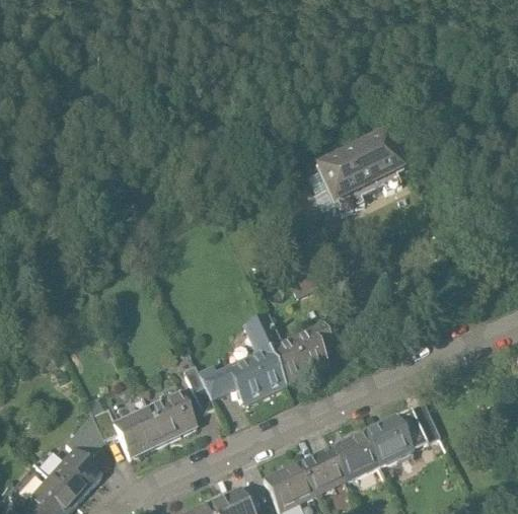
[(388,125),(312,161),(317,171),(325,188),(333,201),(337,199),(342,209),(361,200),(358,194),(383,180),(387,188),(400,181),(394,170),(408,164),(388,125)]
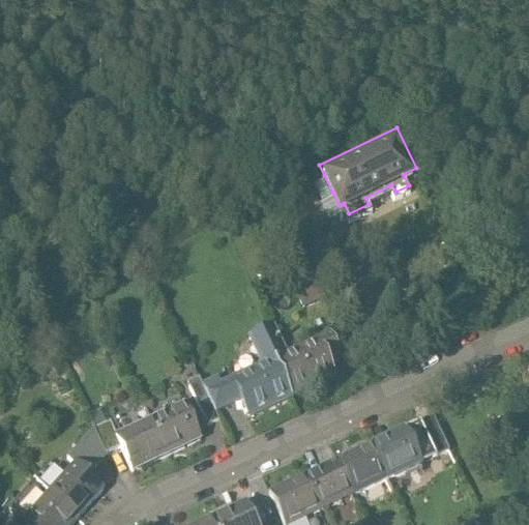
[(332,192),(324,175),(315,179),(323,196),(332,192)]
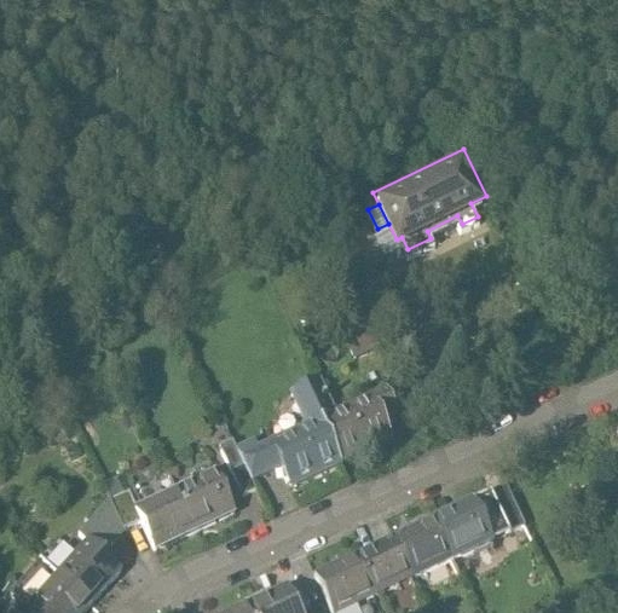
[(321,376),(292,389),(305,420),(322,411),(335,405),(321,376)]
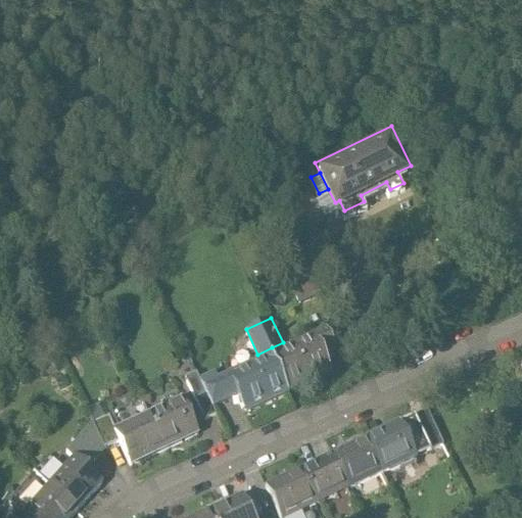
[(325,323),(290,339),(307,375),(330,365),(322,349),(335,343),(325,323)]
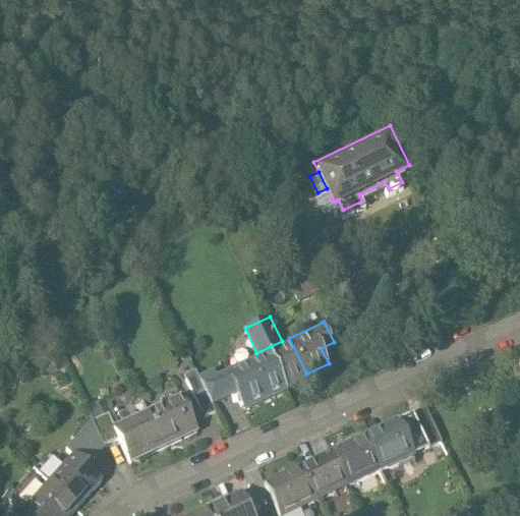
[(306,374),(289,338),(282,341),(271,346),(288,383),(306,374)]
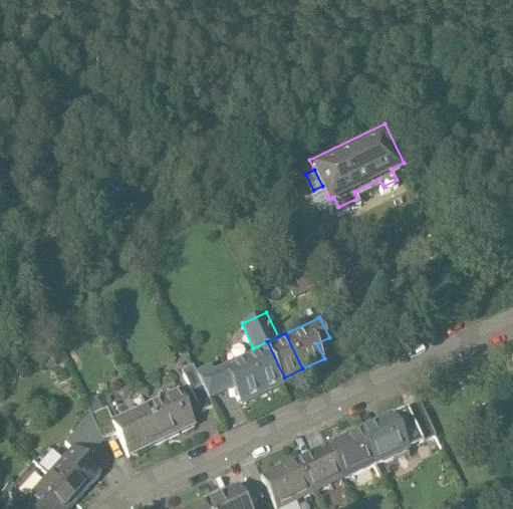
[(253,348),(241,353),(258,390),(284,377),(267,341),(253,348)]
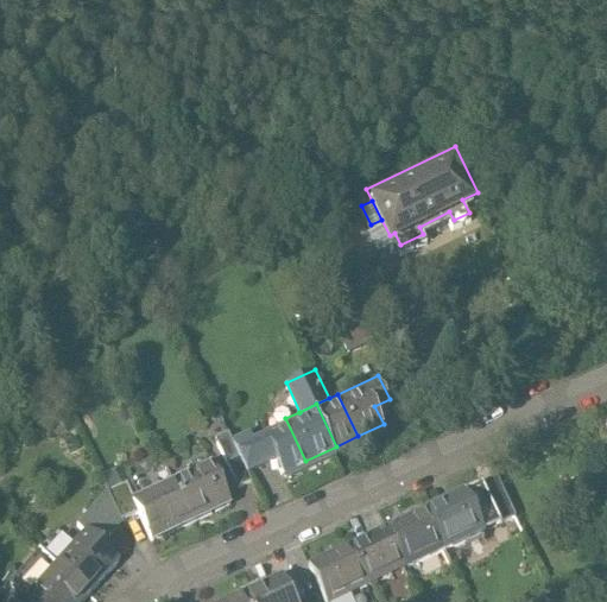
[(305,461),(285,418),(252,433),(248,425),(229,435),(245,466),(274,451),(284,471),(305,461)]
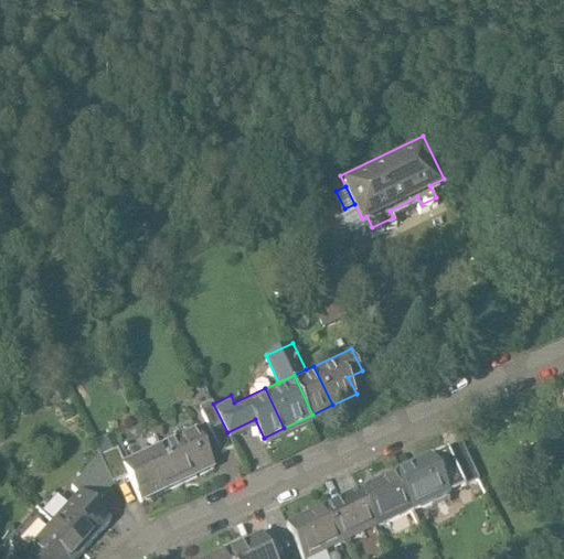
[(227,432),(213,404),(210,398),(198,404),(220,448),(232,441),(227,432)]
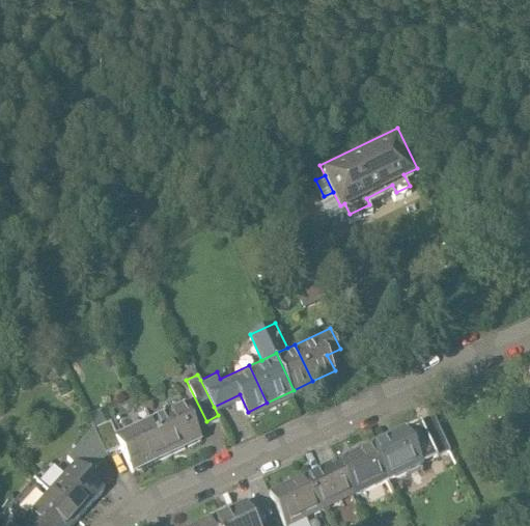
[(184,400),(150,416),(167,452),(200,437),(184,400)]
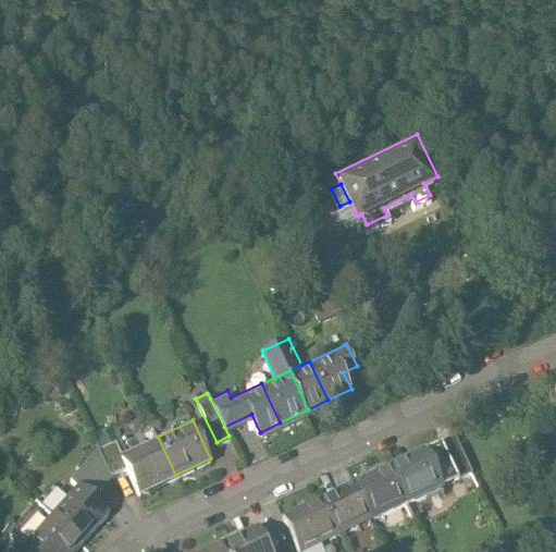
[(471,465),(455,430),(443,437),(458,470),(471,465)]
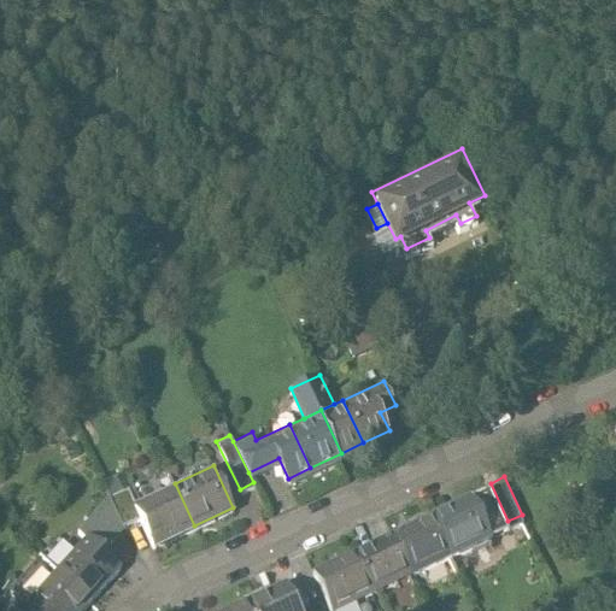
[(88,538),(100,548),(122,524),(139,517),(133,503),(141,499),(134,483),(107,495),(78,527),(88,538)]
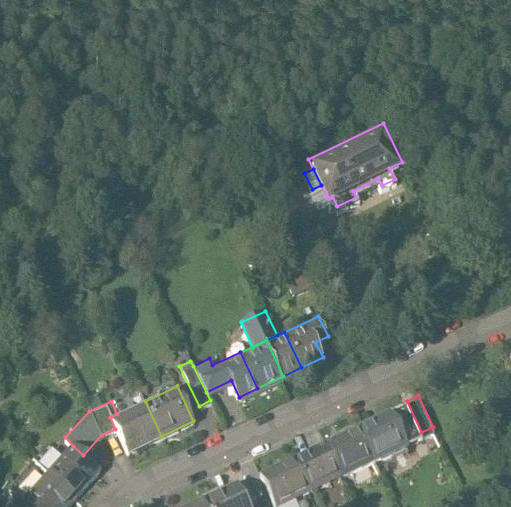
[(115,429),(126,452),(161,436),(145,401),(117,414),(110,417),(115,429)]
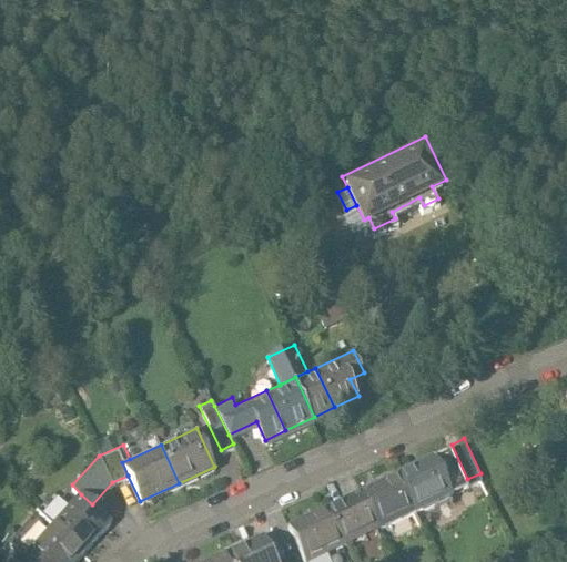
[(452,445),(398,469),(415,503),(452,487),(467,479),(452,445)]
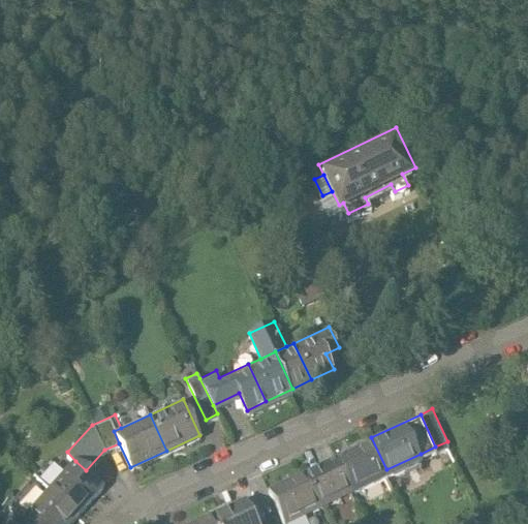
[(371,437),(338,453),(352,485),(386,469),(371,437)]
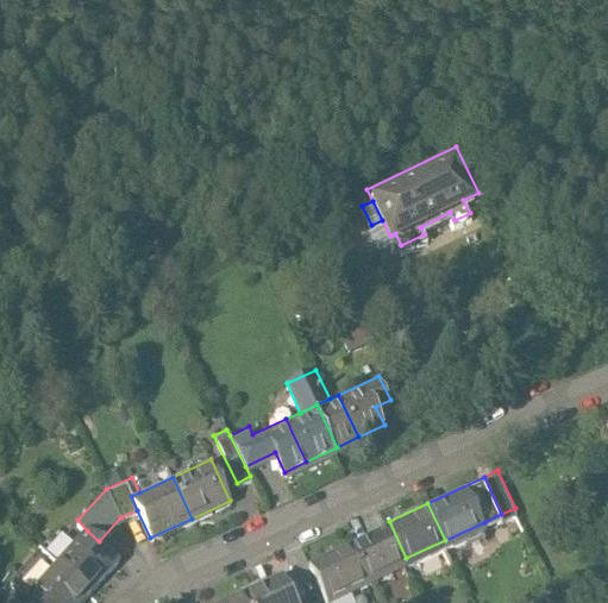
[(389,521),(349,539),(367,577),(406,558),(389,521)]
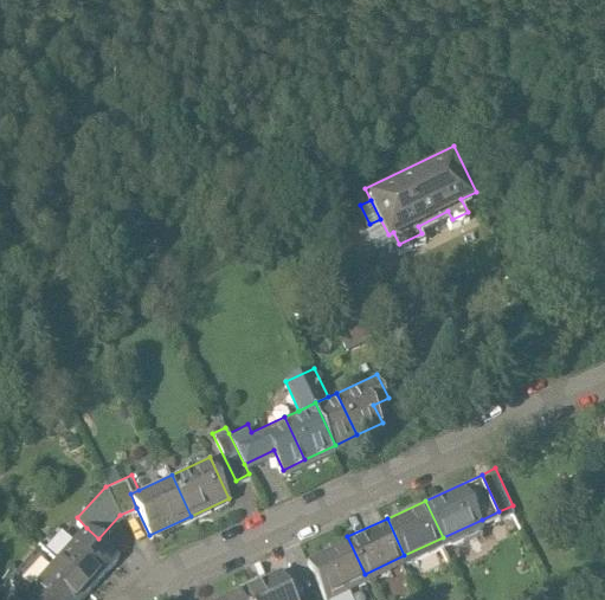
[(56,524),(38,544),(56,560),(73,541),(56,524)]
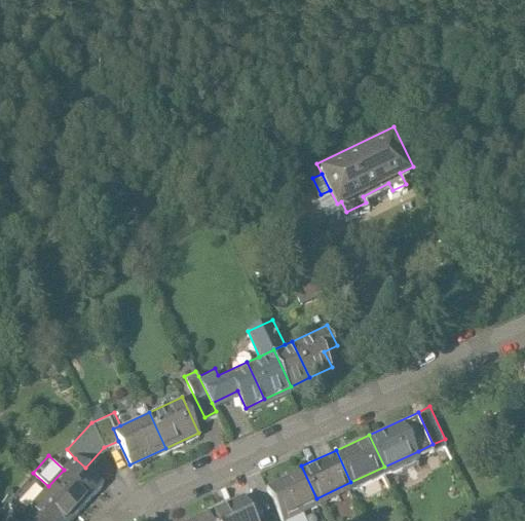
[(64,470),(48,486),(78,513),(104,484),(85,468),(75,458),(64,470)]
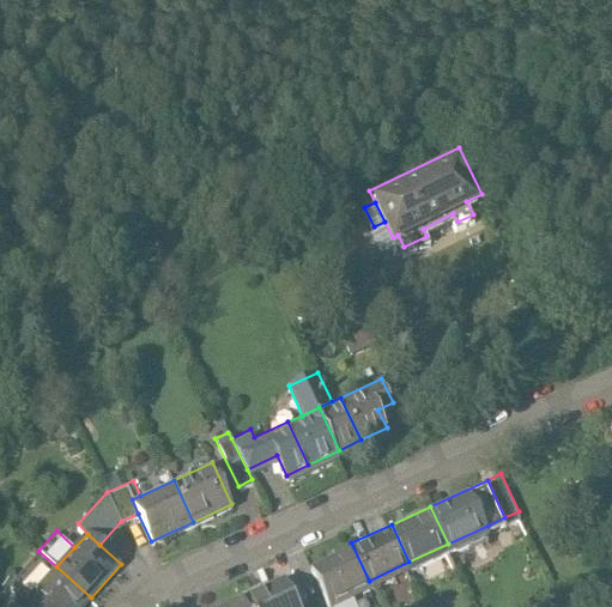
[(351,542),(310,562),(328,600),(369,581),(351,542)]
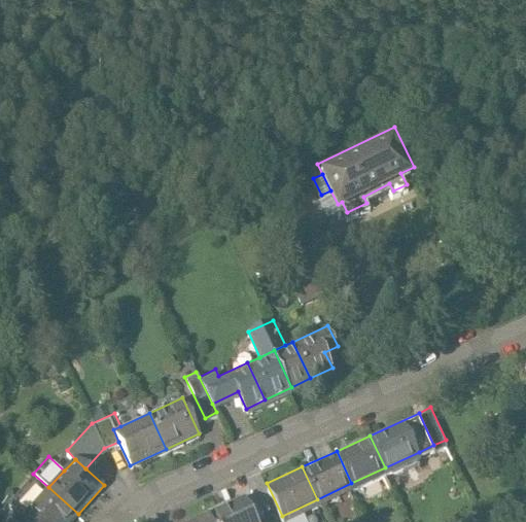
[(8,501),(24,515),(48,487),(33,474),(8,501)]
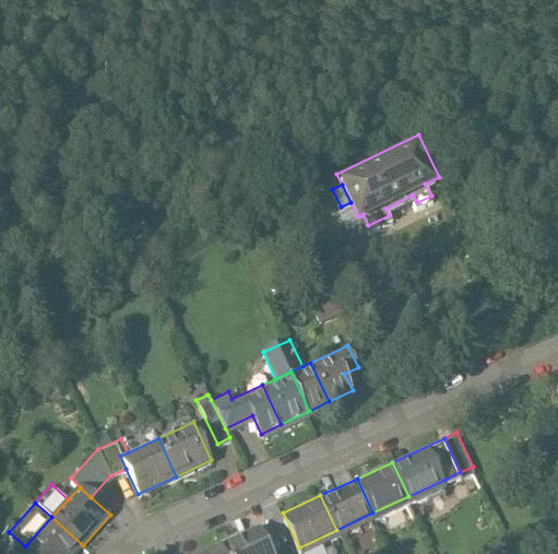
[(51,517),(25,546),(33,553),(74,553),(83,545),(51,517)]
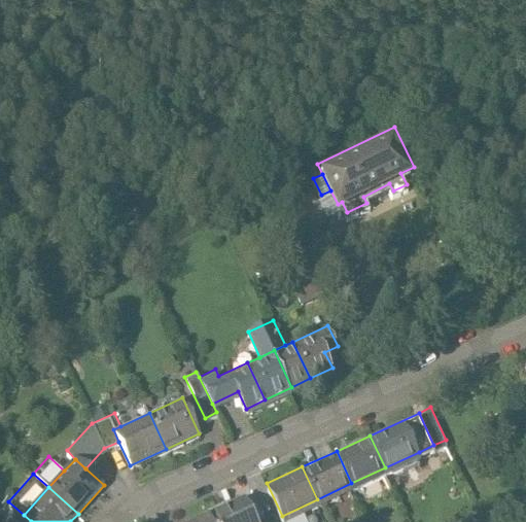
[(254,490),(244,495),(253,516),(264,511),(254,490)]
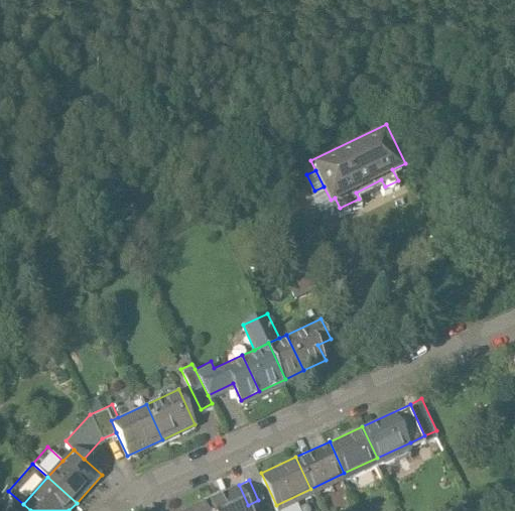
[(239,485),(205,500),(209,510),(251,510),(248,505),(239,485)]
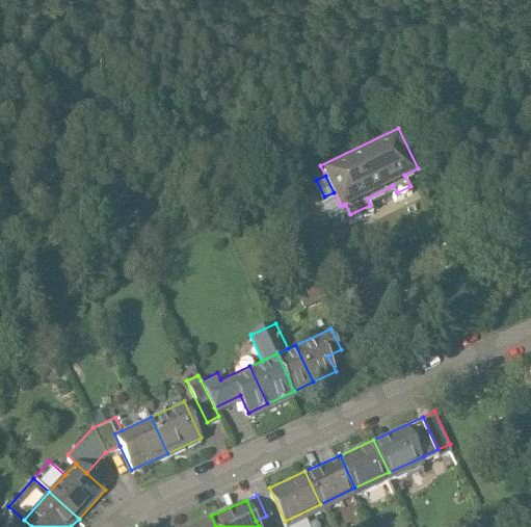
[(215,526),(211,516),(186,526),(215,526)]
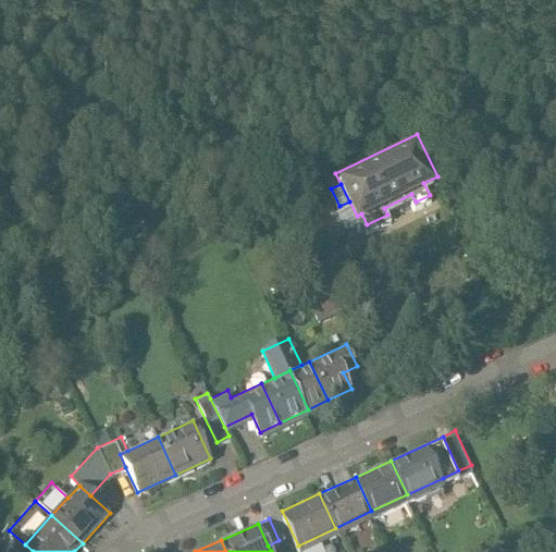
All buildings are outlined.
